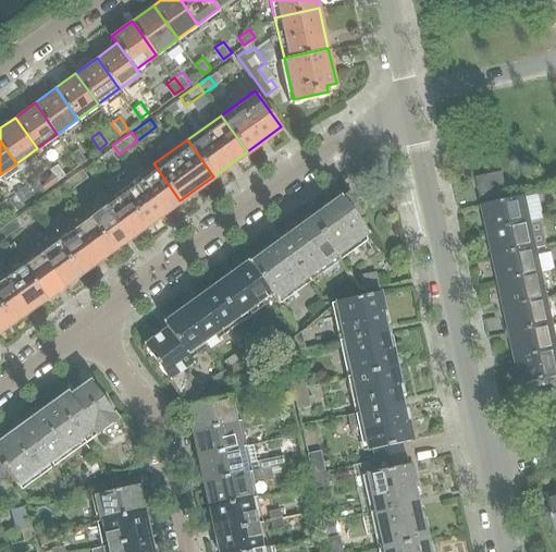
[(87,157),(79,146),(73,150),(82,161),(87,157)]
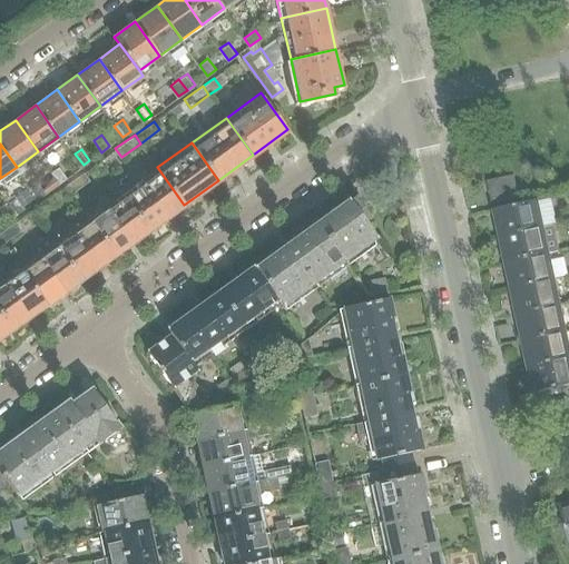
[(68,176),(59,165),(51,170),(60,181),(68,176)]
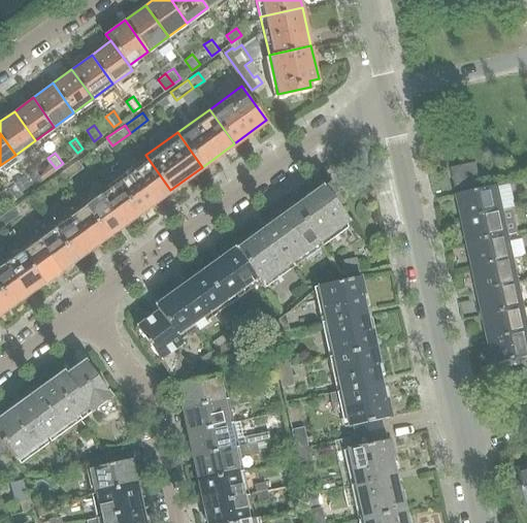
[(145,155),(114,178),(139,213),(170,190),(145,155)]
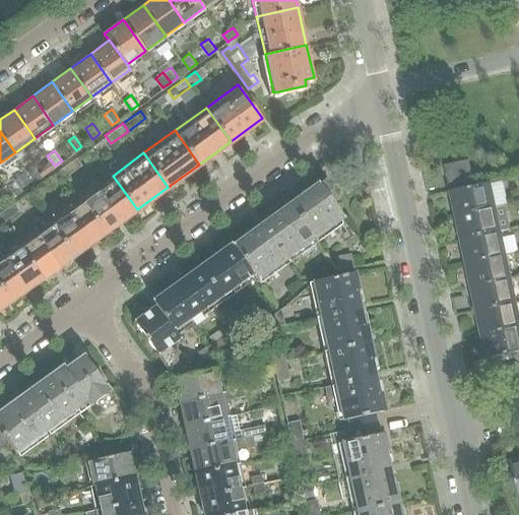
[(61,168),(66,175),(82,163),(77,155),(61,168)]
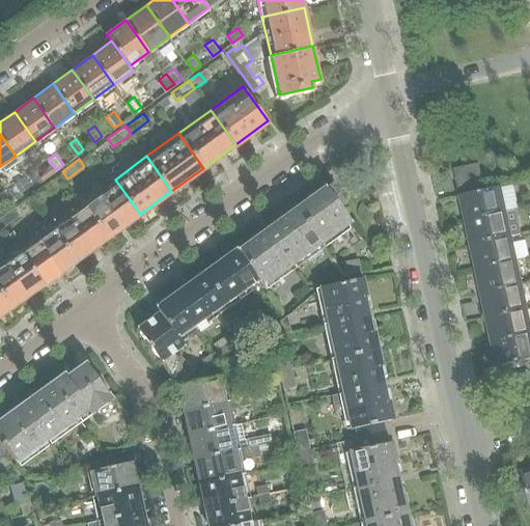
[(480,159),(455,164),(461,186),(484,181),(480,159)]
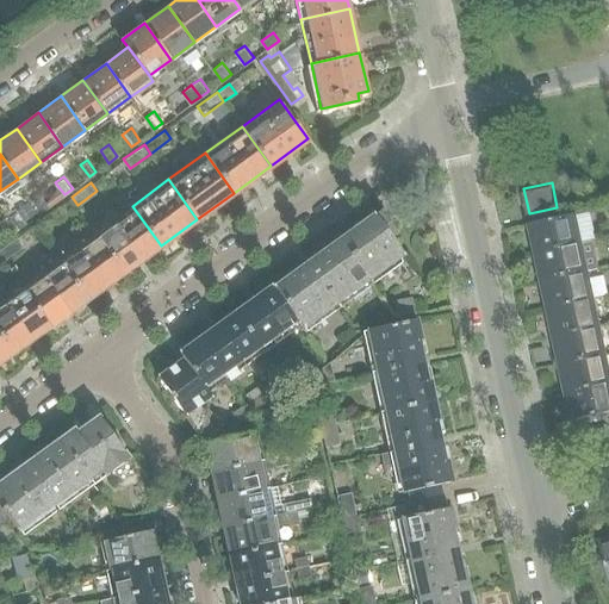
[(50,205),(42,193),(33,199),(42,211),(50,205)]
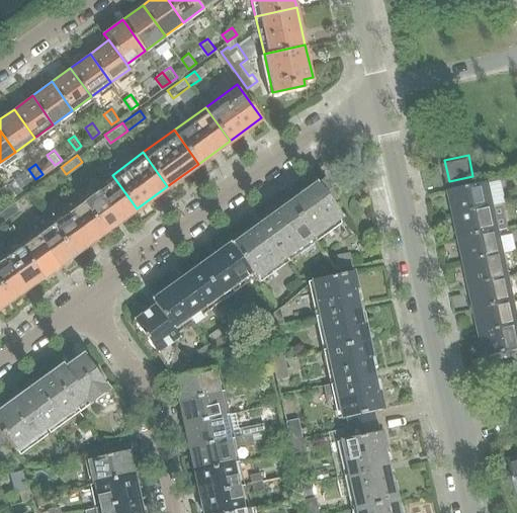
[(66,174),(61,167),(44,179),(49,186),(66,174)]
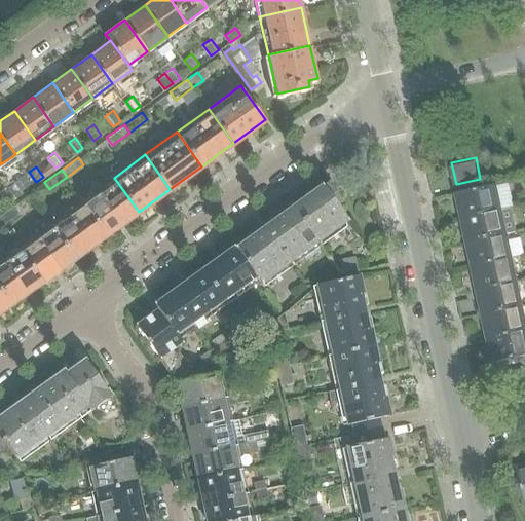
[(107,234),(139,212),(114,178),(82,200),(107,234)]
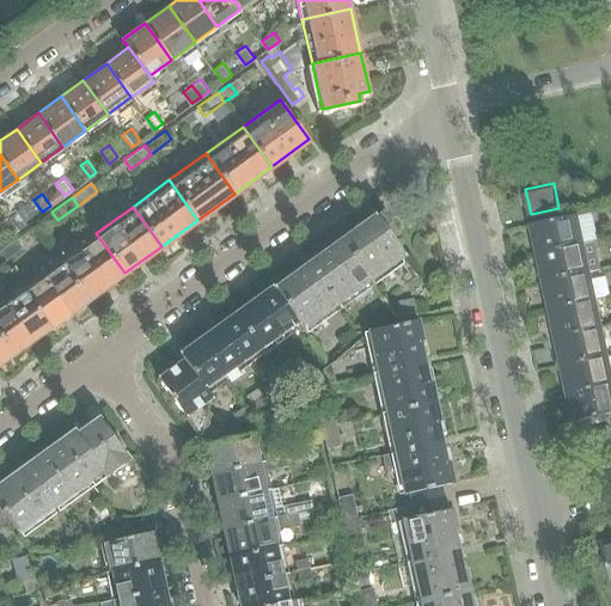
[(325,248),(327,250),(355,288),(405,252),(392,236),(398,231),(382,208),(376,213),(376,212),(325,248)]
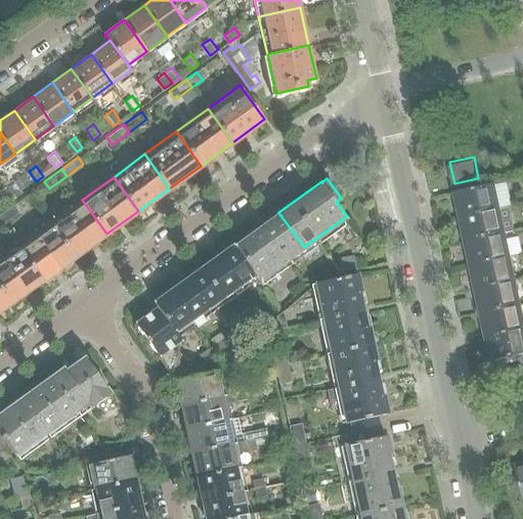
[(25,190),(16,179),(9,184),(17,196),(25,190)]
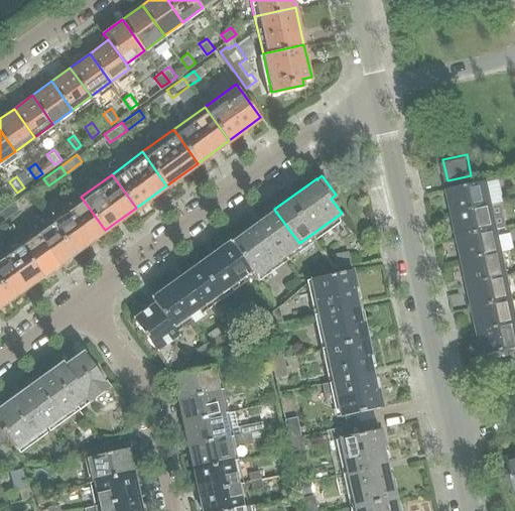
[(489,177),(448,185),(454,211),(494,202),(489,177)]
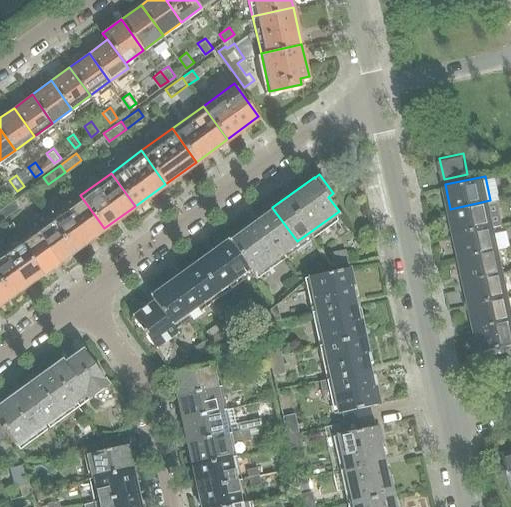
[(104,228),(80,195),(49,217),(74,251),(104,228)]
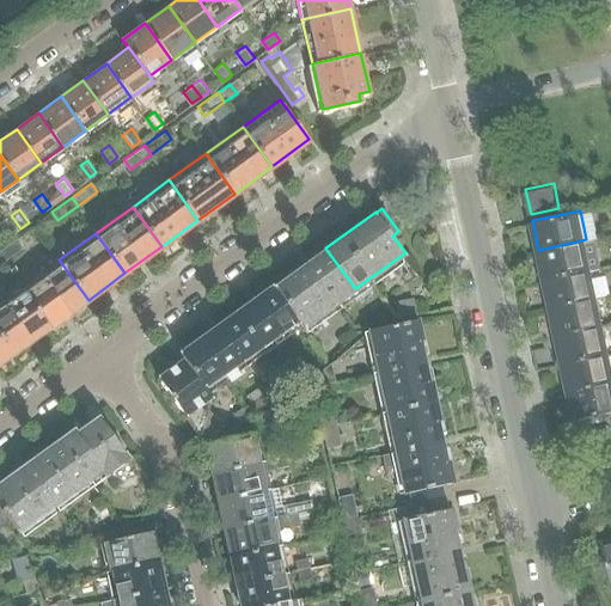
[(18,237),(0,249),(0,256),(4,261),(24,245),(18,237)]
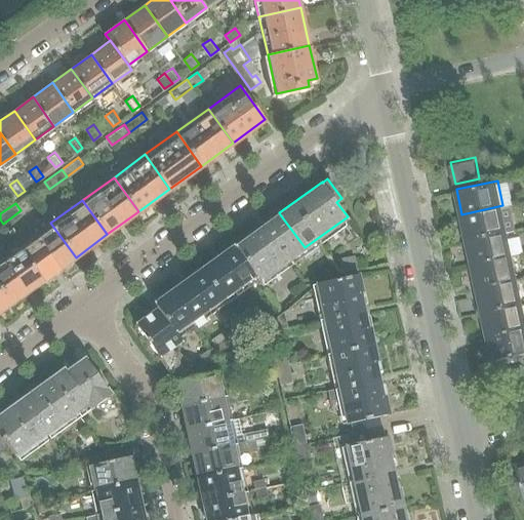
[(502,205),(461,214),(468,238),(508,229),(502,205)]
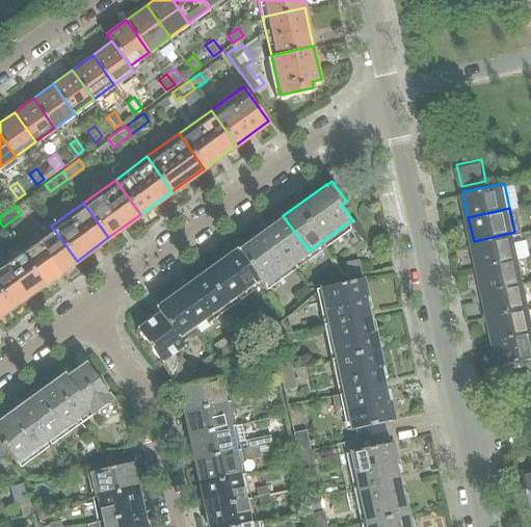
[(254,236),(238,247),(262,281),(264,283),(309,251),(284,217),(256,238),(254,236)]
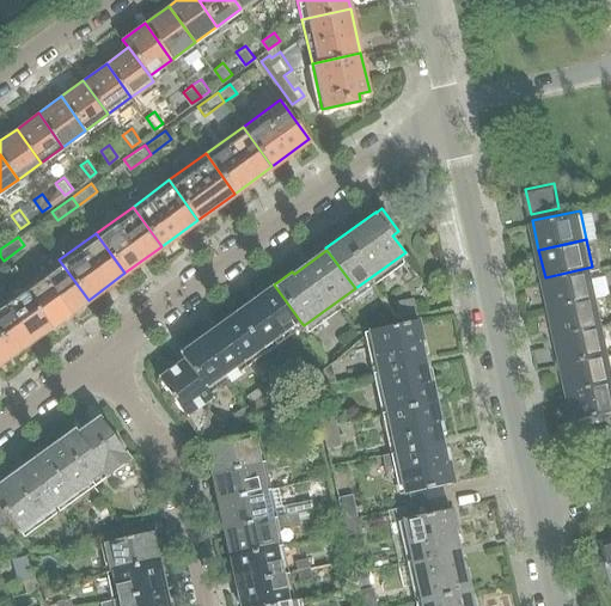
[(59,259),(22,287),(52,326),(89,300),(59,259)]
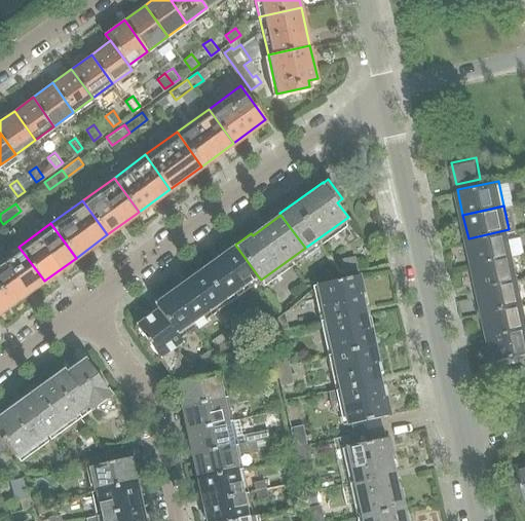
[(509,229),(469,238),(474,263),(514,254),(509,229)]
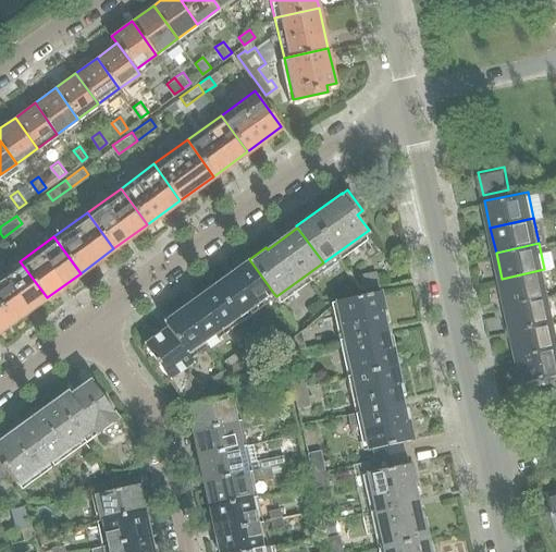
[(248,258),(220,279),(246,314),(274,294),(249,259),(248,258)]
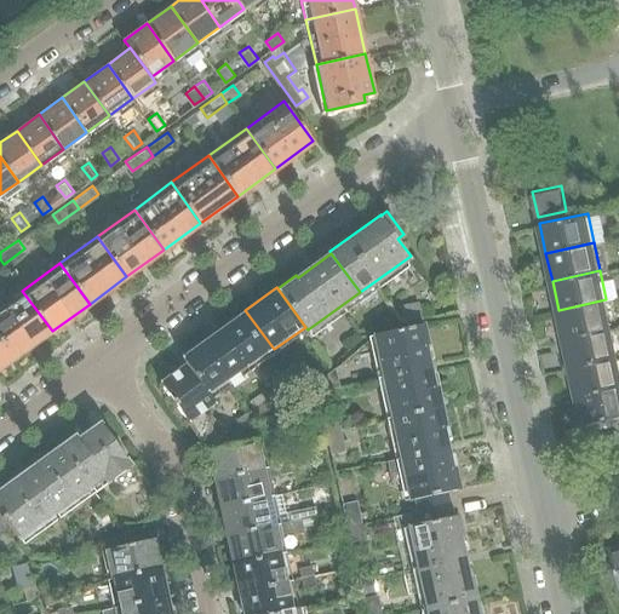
[(22,291),(0,307),(0,337),(15,357),(52,331),(22,291)]
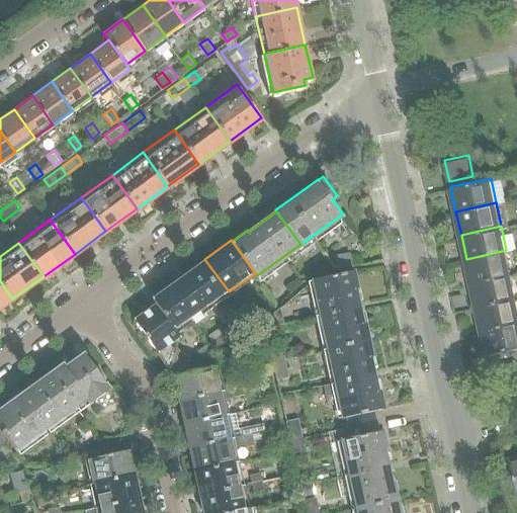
[(350,250),(335,252),(337,266),(352,264),(350,250)]
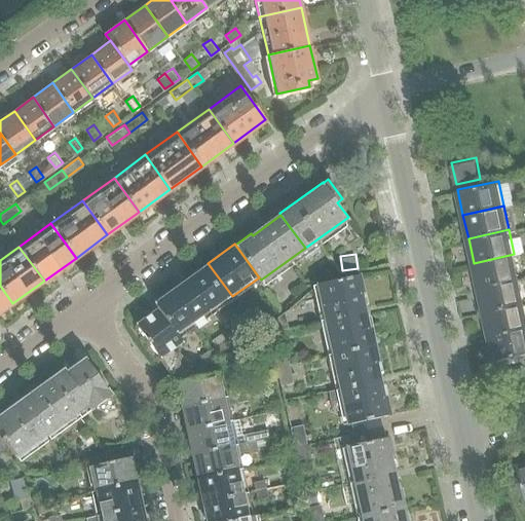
[(514,254),(474,263),(479,287),(520,277),(514,254)]
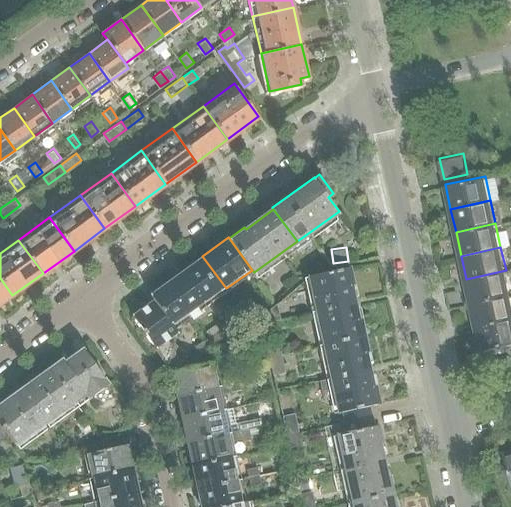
[(202,256),(176,274),(200,307),(226,288),(202,256)]
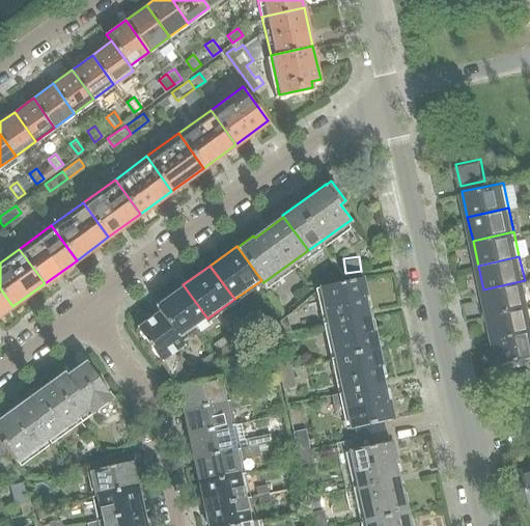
[(365,293),(367,292),(364,275),(321,284),(336,355),(379,345),(375,327),(372,328),(365,293)]
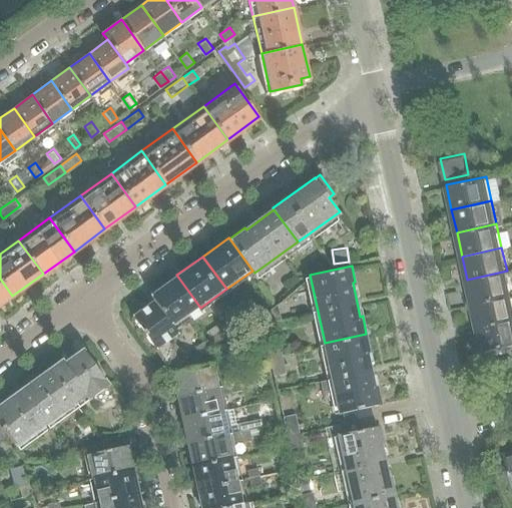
[(507,271),(467,280),(472,304),(511,295),(511,290),(507,271)]
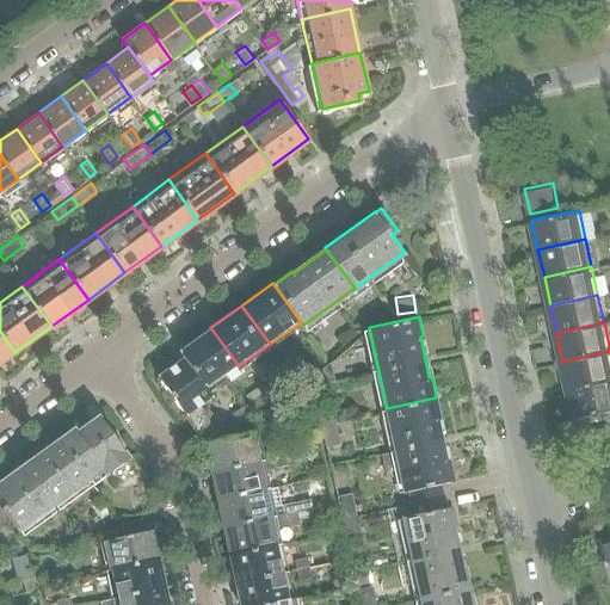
[(208,389),(239,366),(210,327),(179,350),(184,357),(159,375),(185,412),(211,394),(208,389)]
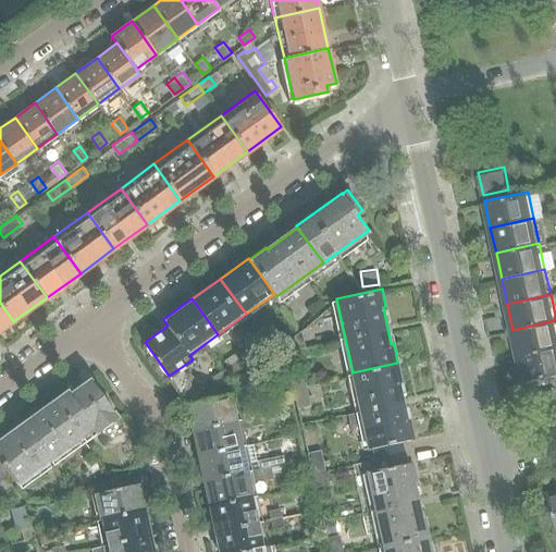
[(0,331),(13,321),(0,303),(0,331)]
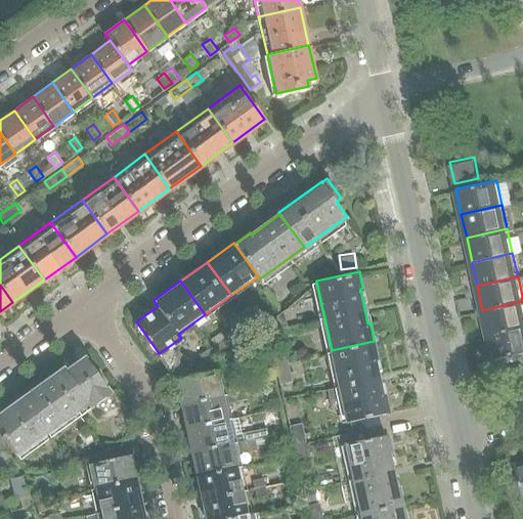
[(522,301),(482,310),(487,333),(522,325),(522,301)]
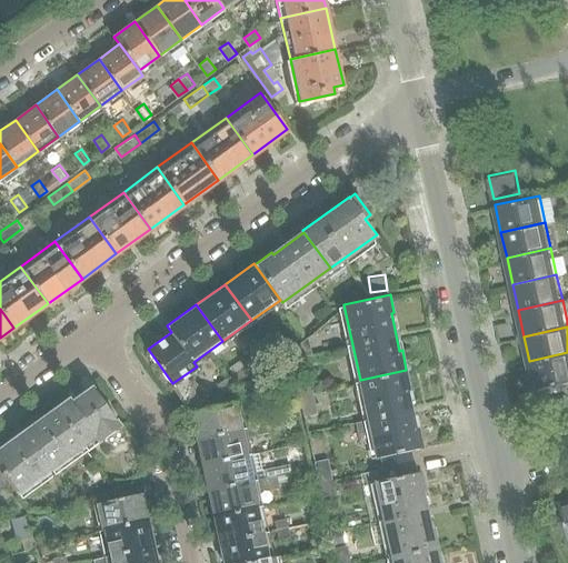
[(288,342),(282,334),(262,349),(268,358),(288,342)]
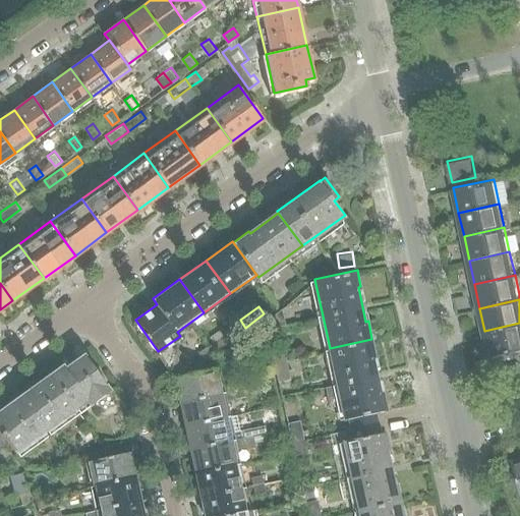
[(285,323),(282,306),(266,319),(267,327),(285,323)]
